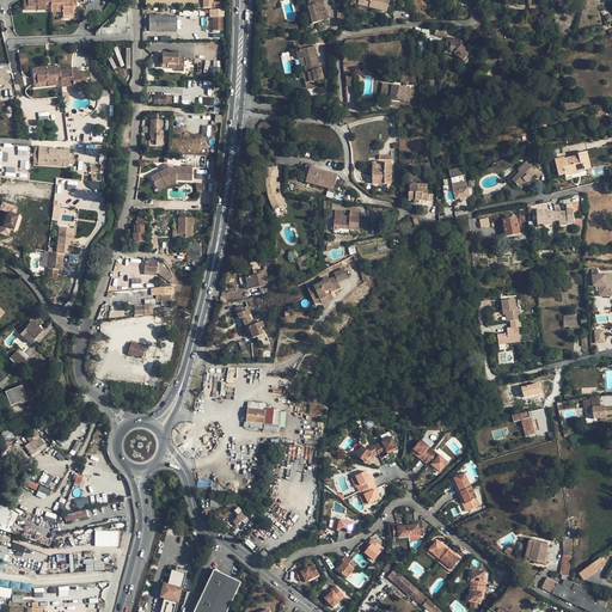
[(28,0),(28,6),(37,6),(37,10),(46,10),(46,5),(50,5),(50,12),(62,12),(63,14),(73,14),(73,8),(77,8),(77,0),(28,0)]
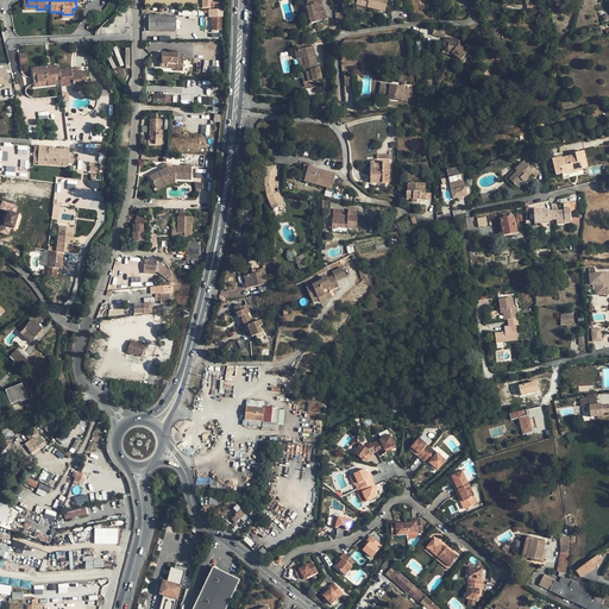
[(306,0),(308,6),(307,7),(311,24),(328,19),(326,11),(325,11),(321,0),(306,0)]
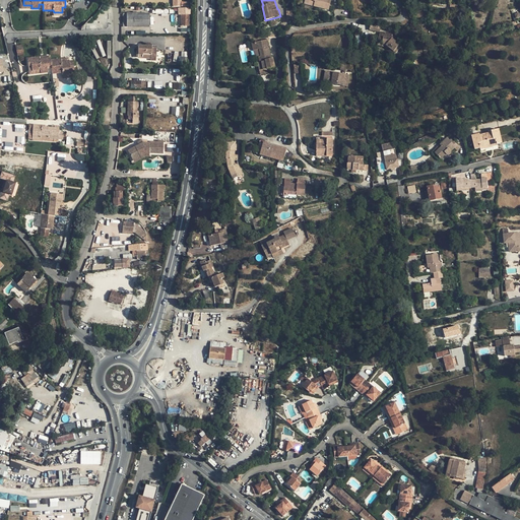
[(309,0),(308,5),(328,10),(330,0),(309,0)]
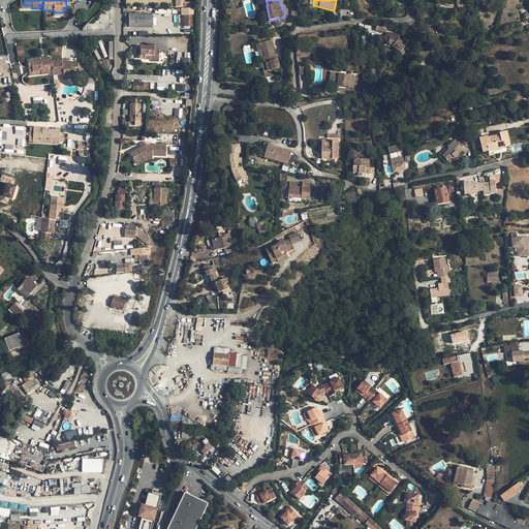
[(152,28),(152,13),(125,13),(125,28),(152,28)]
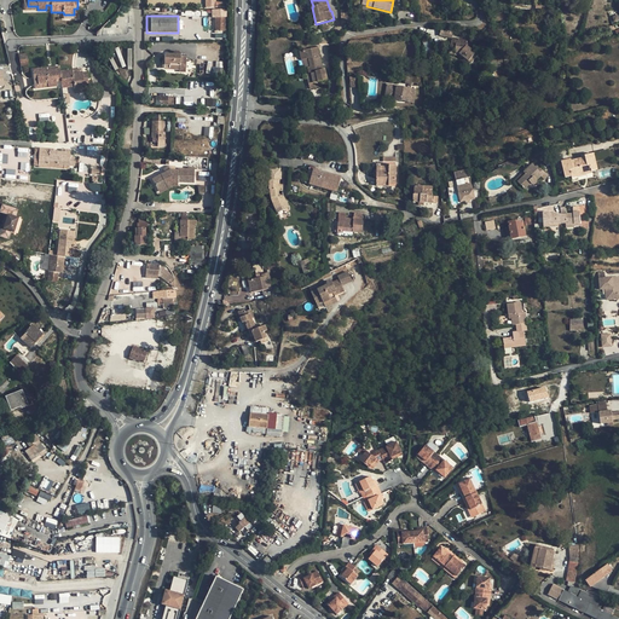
[(226,32),(225,17),(215,17),(215,32),(220,30),(220,32),(226,32)]
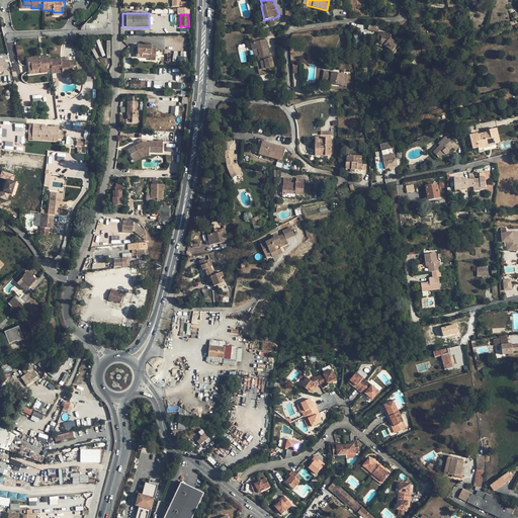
[(377,36),(376,45),(380,46),(381,45),(384,45),(395,53),(400,47),(395,41),(391,38),(377,36)]
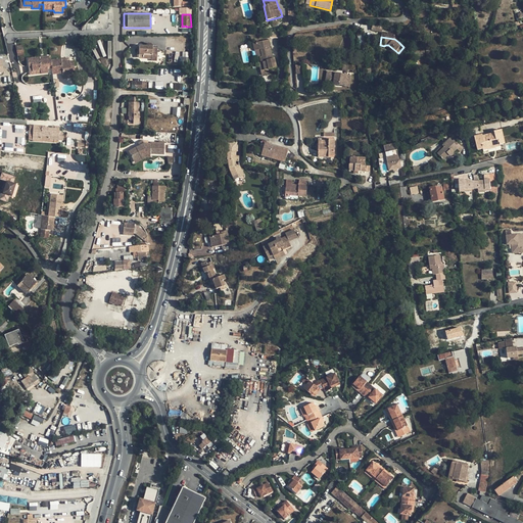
[(273,59),(269,40),(253,44),(255,50),(260,49),(263,56),(259,57),(262,63),(265,62),(267,70),(277,67),(275,58),(273,59)]
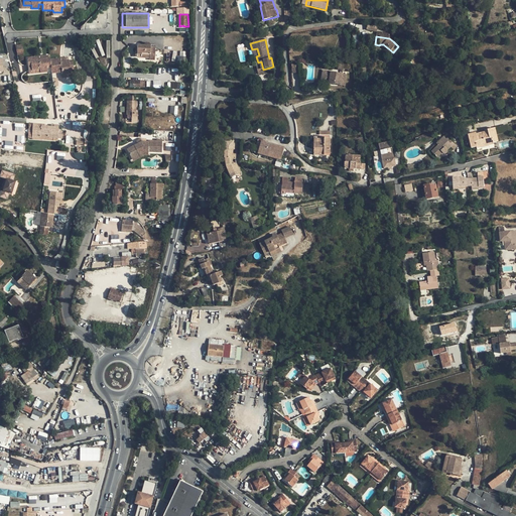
[(144,45),(144,46),(137,45),(136,51),(135,51),(135,56),(140,57),(149,58),(149,54),(155,54),(155,47),(150,47),(150,46),(150,45),(149,44),(148,43),(147,43),(146,43),(145,44),(144,45)]
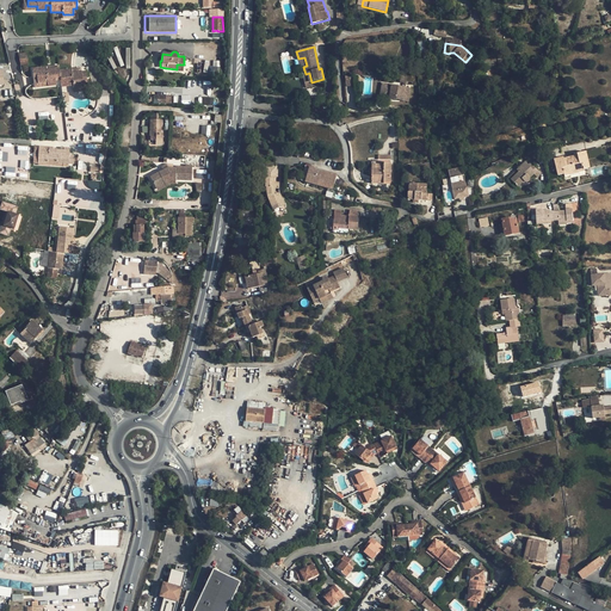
[(29,65),(26,53),(18,54),(20,66),(29,65)]
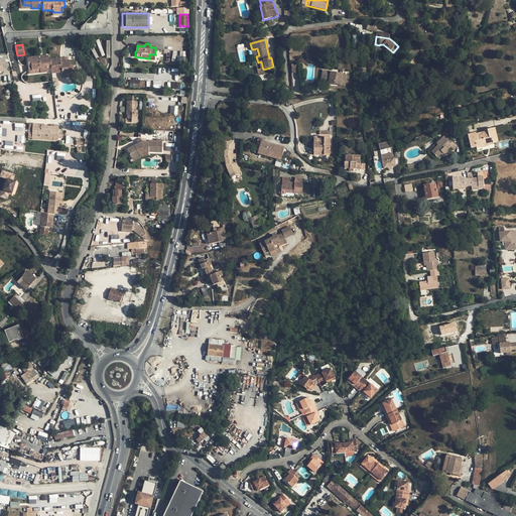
[(38,56),(27,58),(28,71),(39,70),(40,73),(47,72),(46,68),(51,68),(51,74),(61,72),(61,75),(74,73),(73,60),(69,60),(60,61),(60,58),(50,59),(49,57),(39,58),(38,56)]
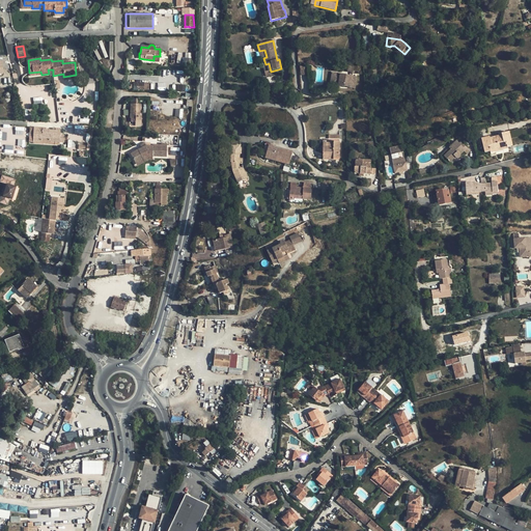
[(309,75),(309,66),(305,66),(304,63),(301,63),(301,76),(309,75)]
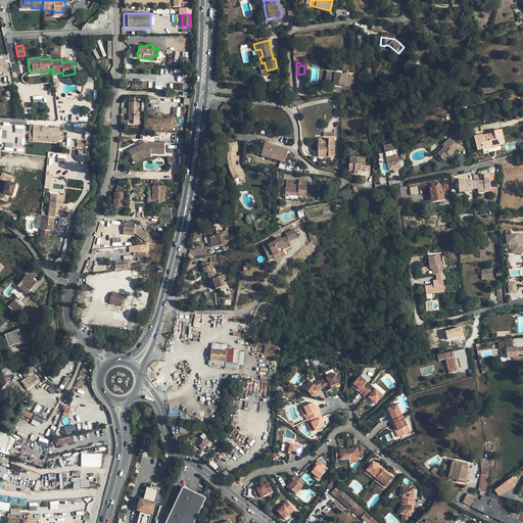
[(346,75),(335,73),(333,85),(344,86),(346,75)]
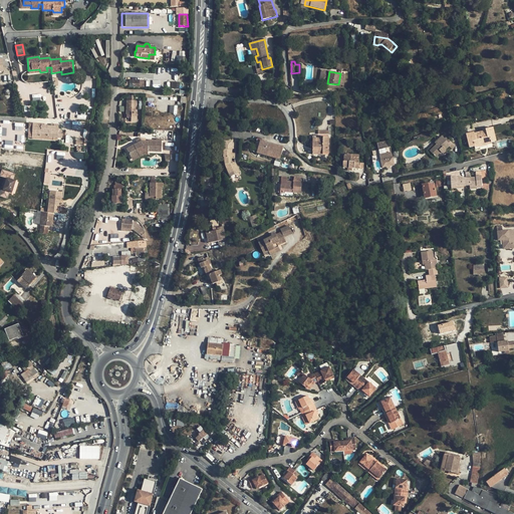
[(126,101),(125,113),(126,113),(126,117),(132,118),(132,121),(137,122),(137,112),(136,112),(137,101),(126,101)]
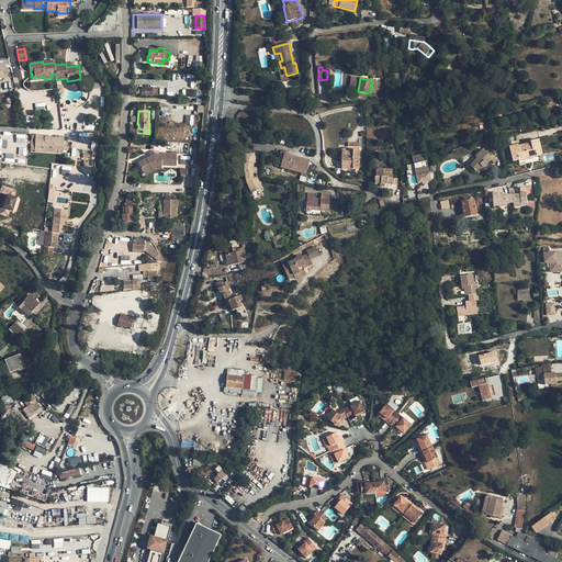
[(0,138),(8,139),(7,153),(15,154),(17,139),(12,139),(13,136),(0,134),(0,138)]
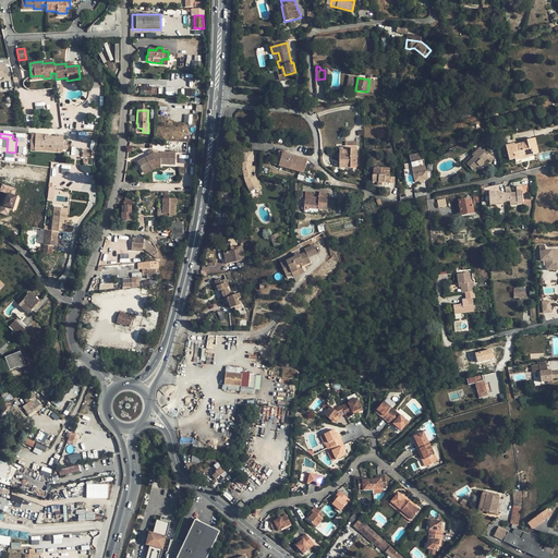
[(15,134),(16,142),(26,142),(25,133),(15,134)]
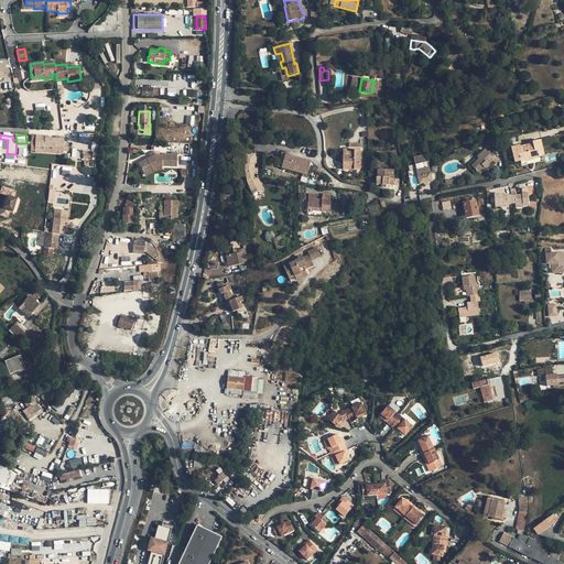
[(45,136),(35,136),(35,152),(44,152),(44,150),(63,151),(68,152),(68,143),(64,143),(64,137),(60,137),(58,139),(56,138),(49,138),(45,138),(45,136)]
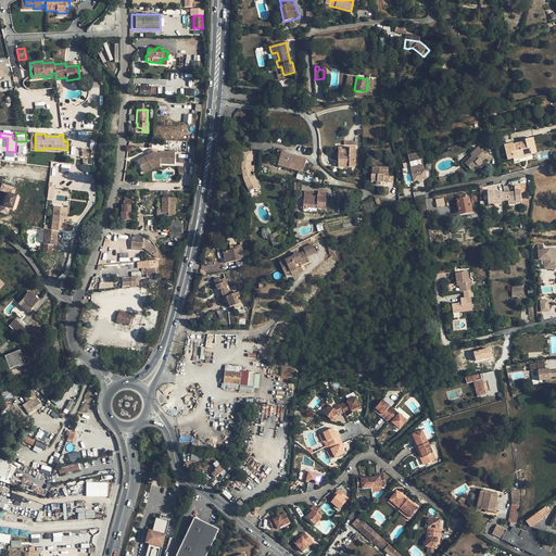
[(504,146),(508,160),(513,159),(514,160),(519,159),(519,158),(526,155),(526,158),(531,155),(531,154),(536,153),(533,138),(525,140),(526,141),(513,144),(513,143),(504,146)]
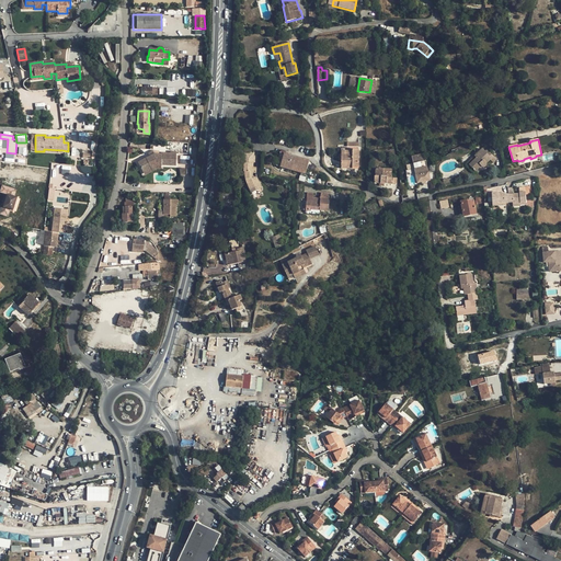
[(469,165),(474,172),(481,165),(482,167),(483,168),(484,168),(485,167),(487,165),(487,163),(490,160),(493,163),(496,159),(488,149),(485,152),(483,150),(476,158),(477,159),(469,165)]
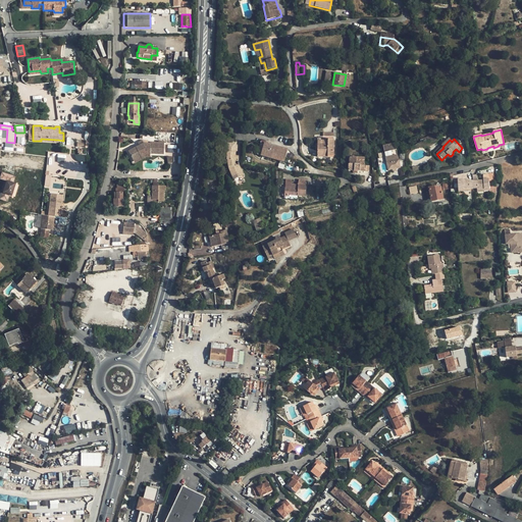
[(317,157),(333,157),(334,140),(327,140),(327,141),(317,141),(317,157)]
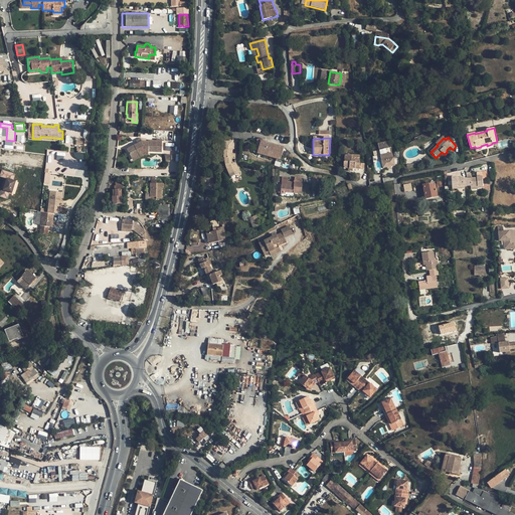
[(148,152),(161,152),(162,140),(156,140),(156,141),(149,141),(148,142),(146,142),(141,142),(137,144),(126,149),(131,159),(139,155),(144,152),(148,152)]
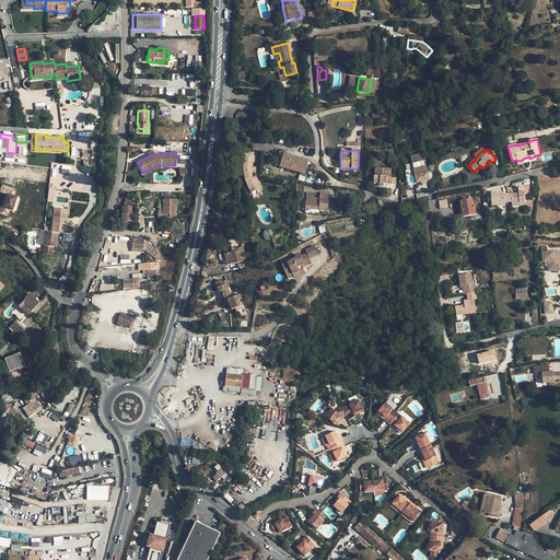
[(308,161),(279,152),(276,166),(305,174),(308,161)]
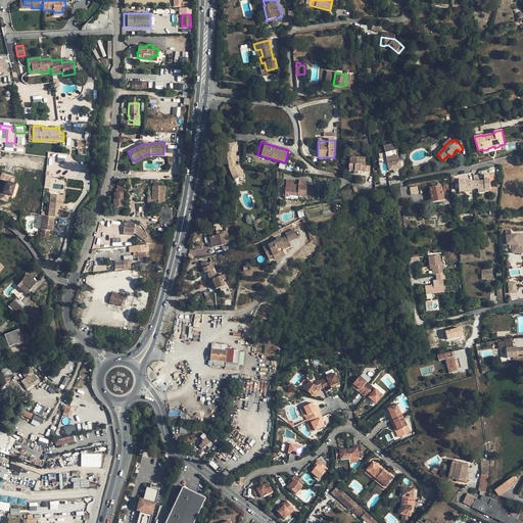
[(236,144),(228,144),(228,160),(229,160),(229,165),(233,177),(237,175),(239,178),(243,176),(239,165),(239,156),(236,156),(235,156),(235,153),(236,153),(236,152),(236,145),(236,144)]
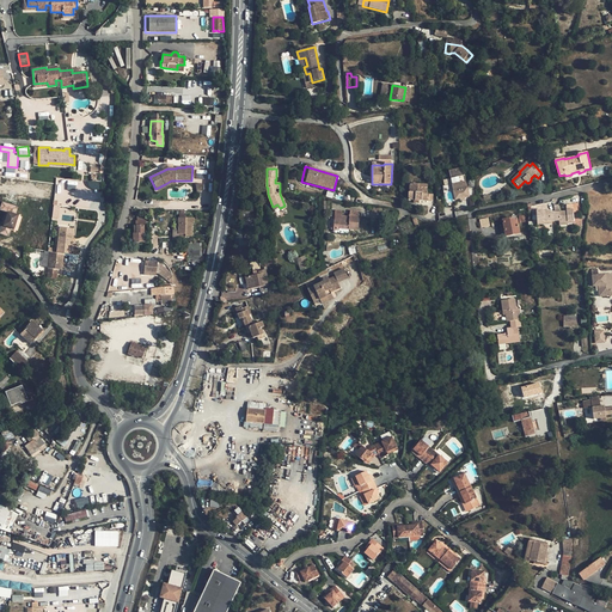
[(451,179),(465,176),(463,169),(448,171),(451,179)]
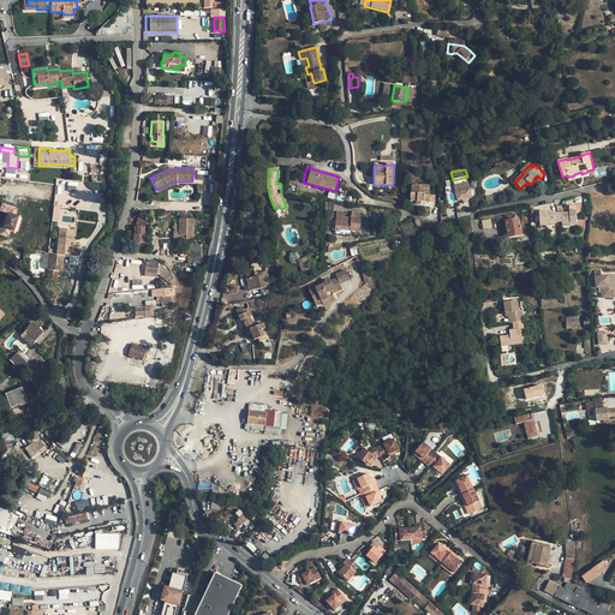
[(512,179),(514,181),(523,174),(521,173),(520,172),(512,179)]
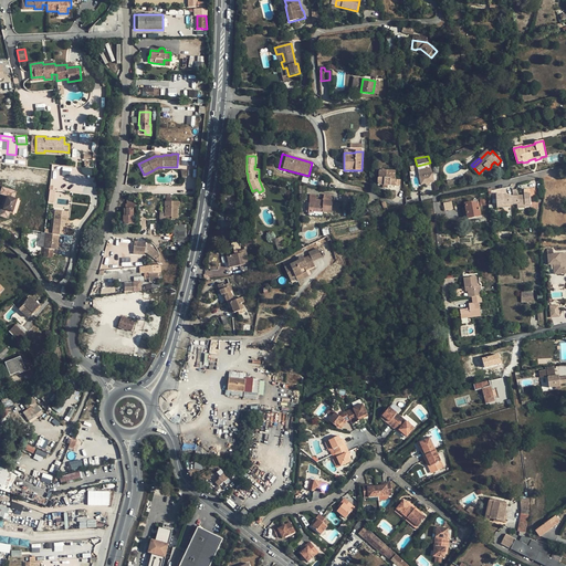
[(429,184),(435,182),(432,174),(430,163),(417,166),(421,185),(426,184),(429,184)]
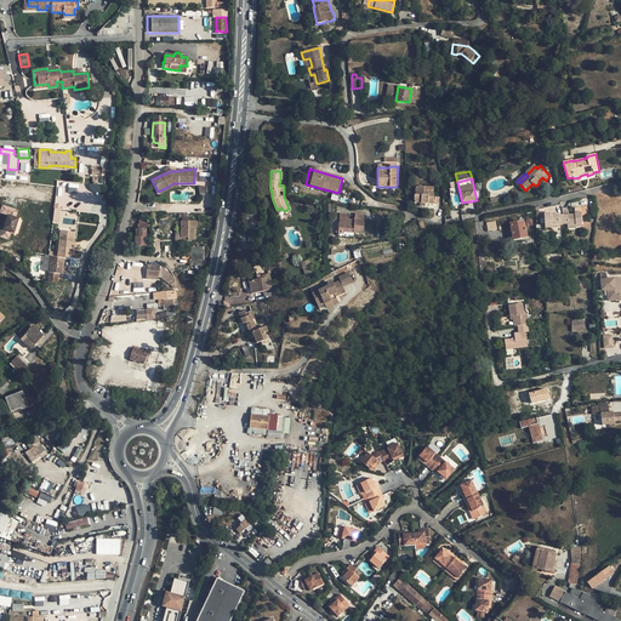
[(415,195),(415,204),(420,204),(428,204),(436,204),(436,198),(433,198),(433,188),(416,188),(416,191),(415,193),(415,195)]
